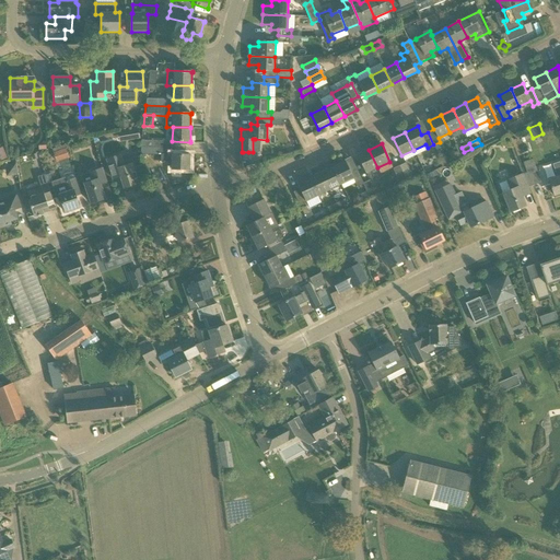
[(167,154),(167,148),(141,147),(141,154),(162,154),(161,161),(172,162),(171,168),(189,170),(189,168),(189,155),(190,155),(167,154)]
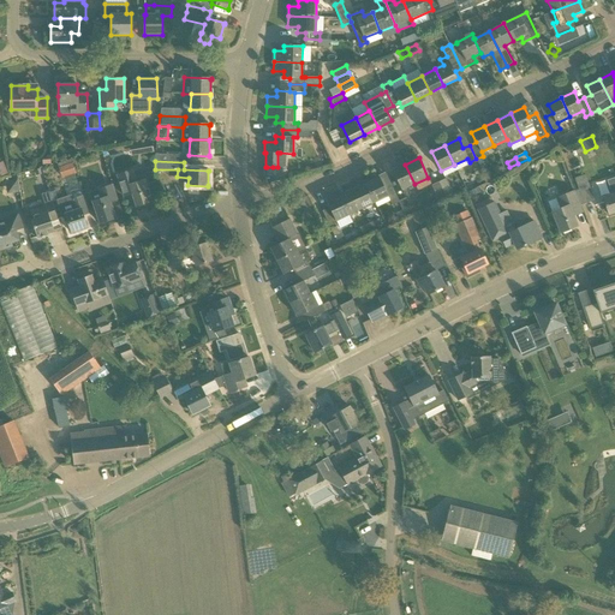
[(72,162),(59,167),(63,178),(76,174),(72,162)]
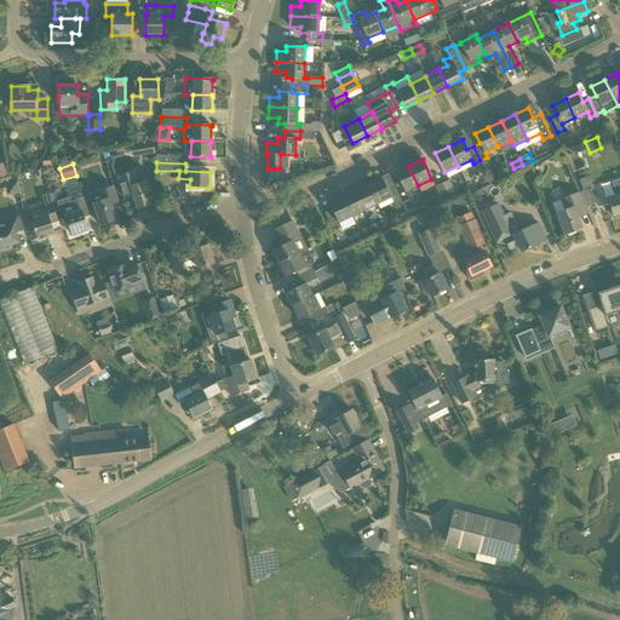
[(418,185),(408,166),(395,172),(405,193),(418,185)]
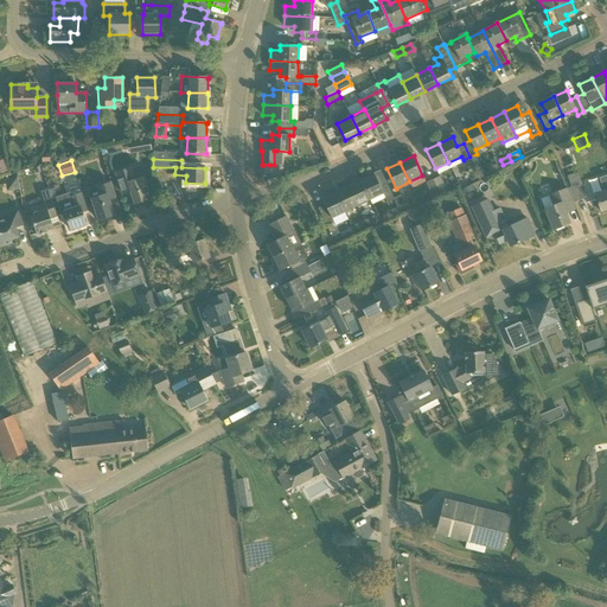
[(129,191),(136,209),(142,206),(141,202),(151,198),(142,177),(134,180),(129,168),(115,173),(122,195),(129,191)]
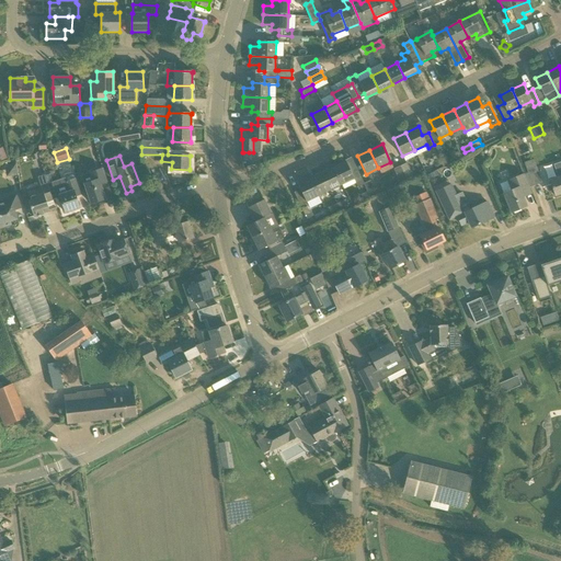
[(11,160),(12,164),(4,165),(7,176),(19,175),(16,163),(15,159),(11,160)]
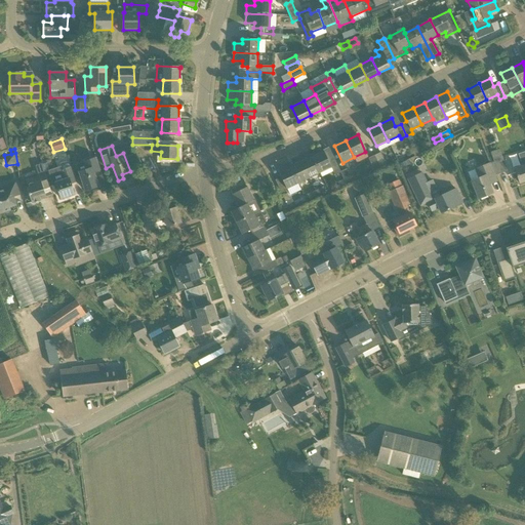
[(490,163),(495,175),(507,170),(499,150),(490,152),(494,162),(490,163)]
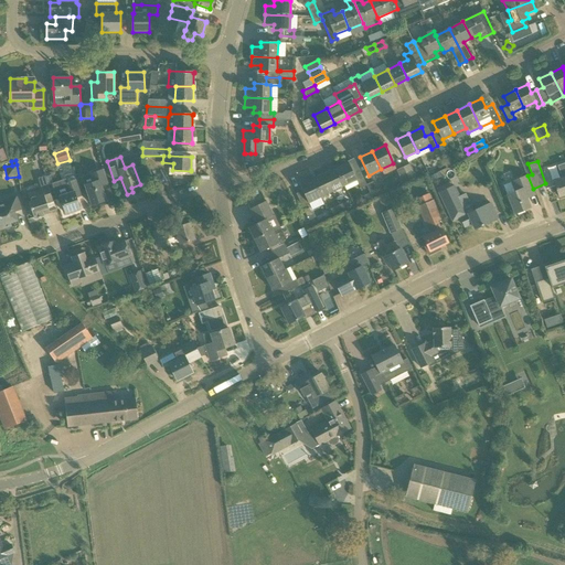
[(348,162),(336,168),(344,187),(356,181),(356,180),(352,171),(348,162)]
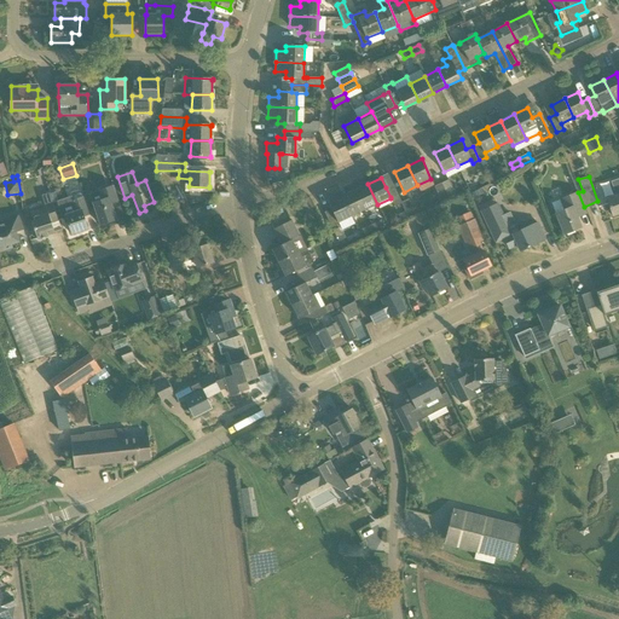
[(449,180),(441,184),(449,198),(456,195),(449,180)]
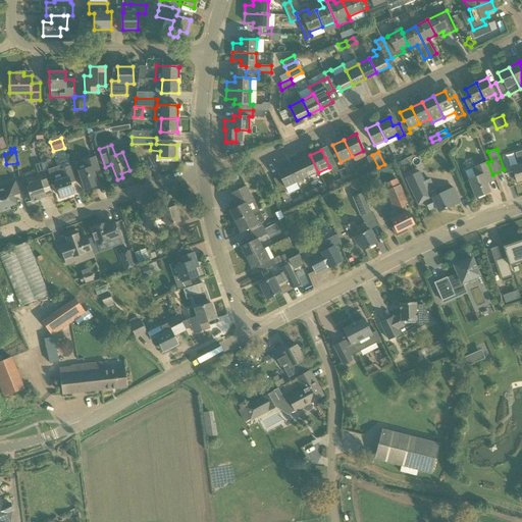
[(512,167),(517,183),(521,180),(521,152),(515,154),(519,165),(512,167)]
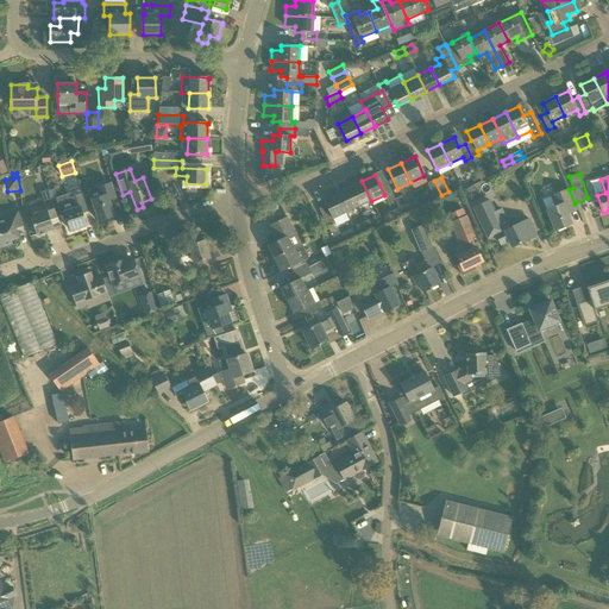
[(350,187),(358,207),(371,201),(362,181),(350,187)]
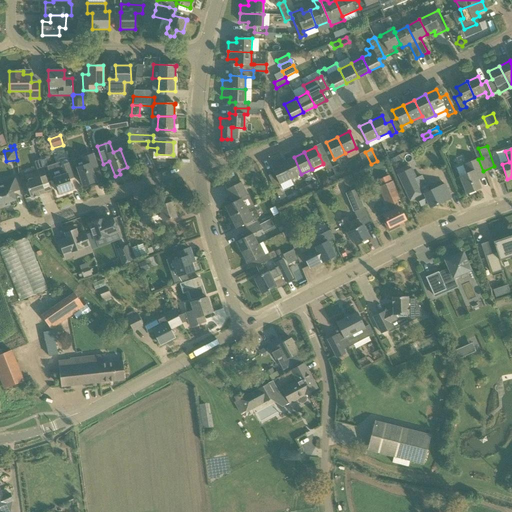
[(326,171),(332,168),(332,167),(325,152),(319,155),(323,163),(323,164),(326,171)]
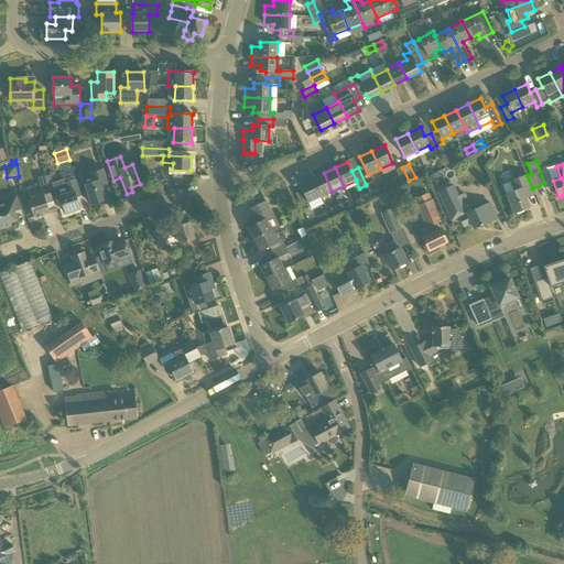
[(402,167),(396,170),(402,184),(409,181),(402,167)]
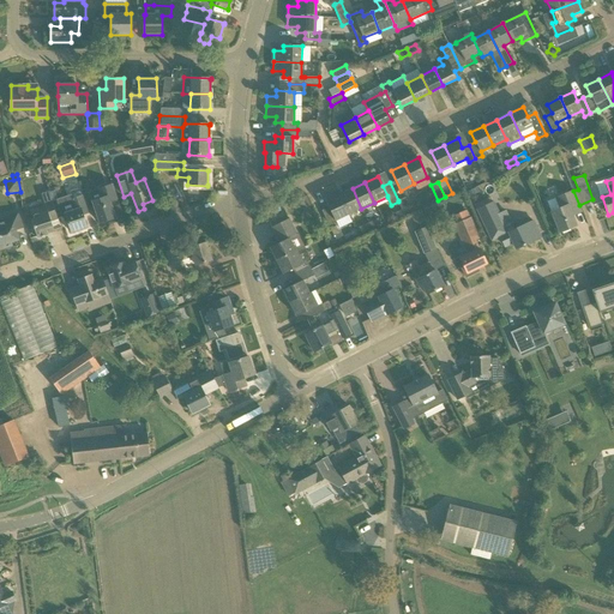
[(92,200),(100,223),(116,217),(114,210),(113,211),(110,202),(118,199),(113,185),(100,188),(102,198),(92,200)]
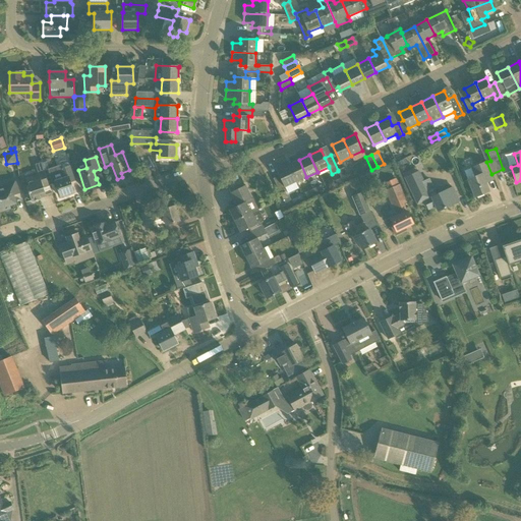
[(299,160),(288,166),(296,182),(306,177),(299,160)]
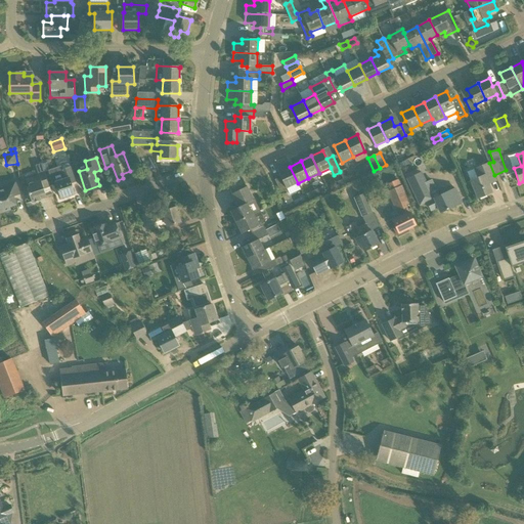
[(489,163),(467,172),(477,199),(492,192),(489,184),(496,181),(494,175),(489,163)]
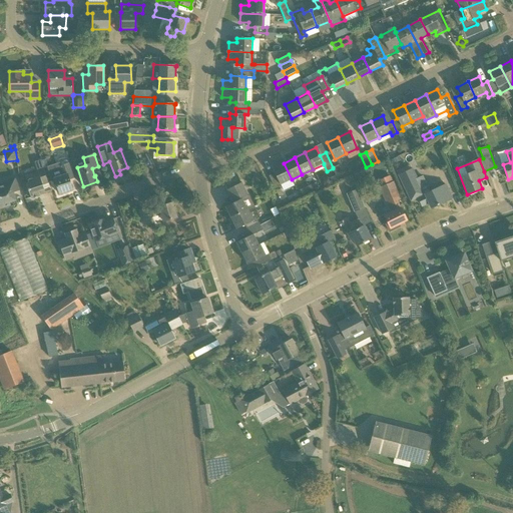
[(40,195),(45,193),(43,184),(49,182),(44,168),(41,160),(34,162),(37,170),(39,176),(34,178),(34,180),(23,184),(25,192),(29,191),(31,198),(40,195)]
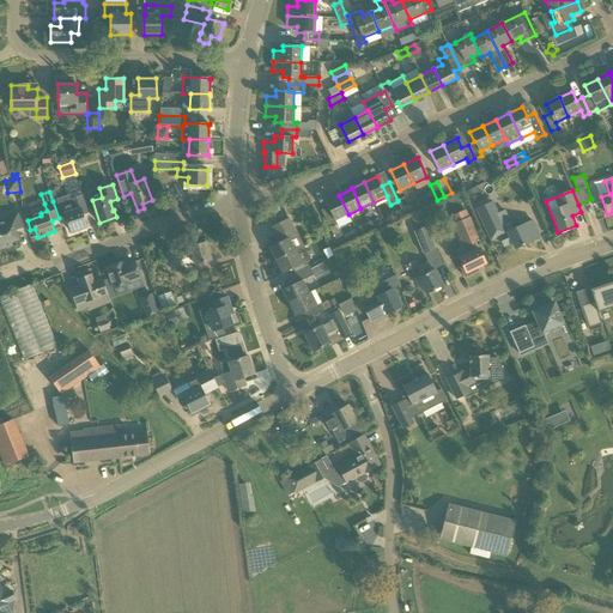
[(84,195),(83,195),(82,193),(79,192),(73,193),(72,196),(73,199),(60,204),(59,205),(62,214),(65,213),(71,232),(87,226),(83,216),(90,213),(84,195)]
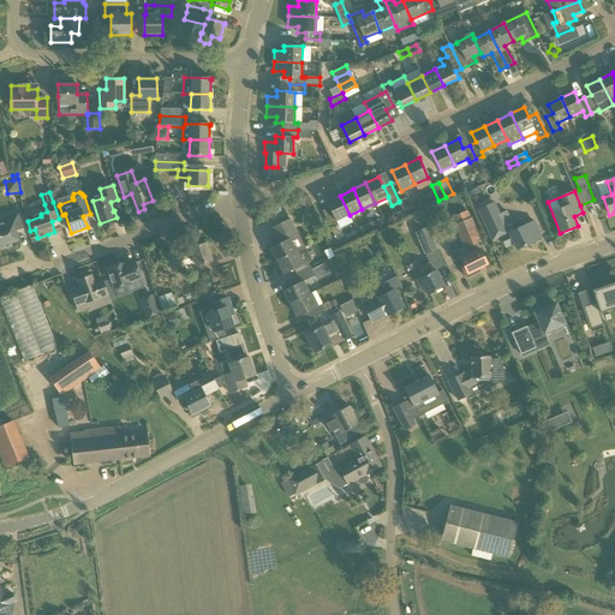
[(305,196),(298,201),(305,213),(312,208),(305,196)]
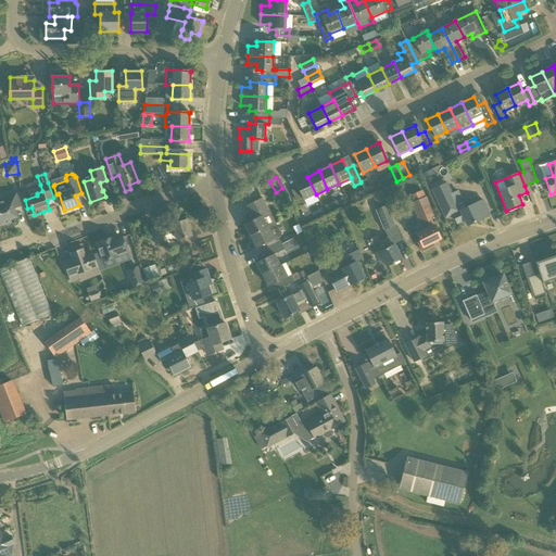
[(299,207),(304,204),(306,203),(304,200),(316,194),(307,177),(295,182),(298,189),(292,191),(299,207)]
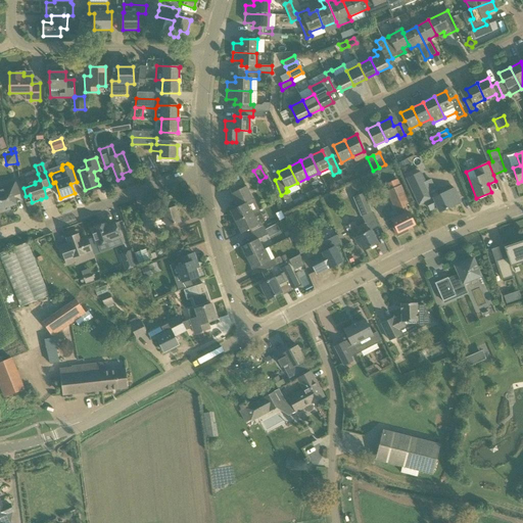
[(345,169),(339,171),(339,172),(345,184),(351,181),(345,169)]
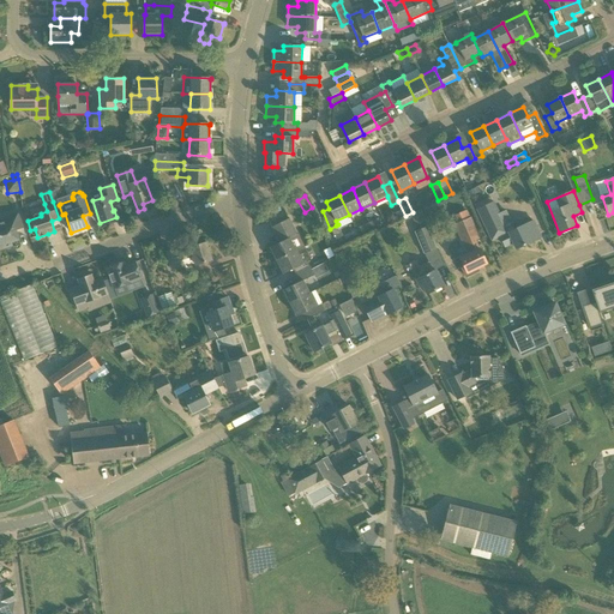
[(516,250),(541,238),(536,227),(533,221),(507,233),(493,202),(477,210),(492,240),(500,236),(505,247),(513,242),(516,250)]
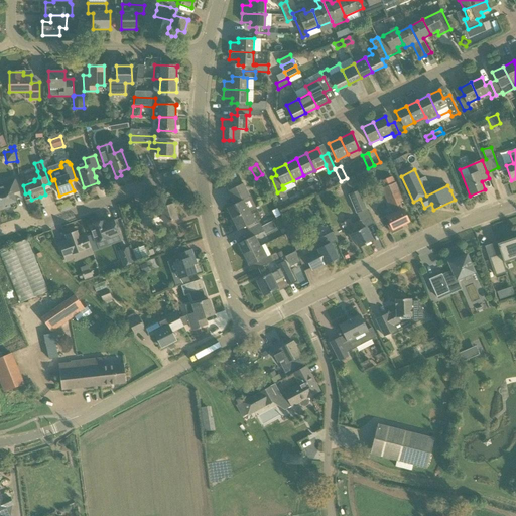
[(367,209),(360,190),(354,175),(345,179),(351,194),(348,195),(356,214),(367,209)]
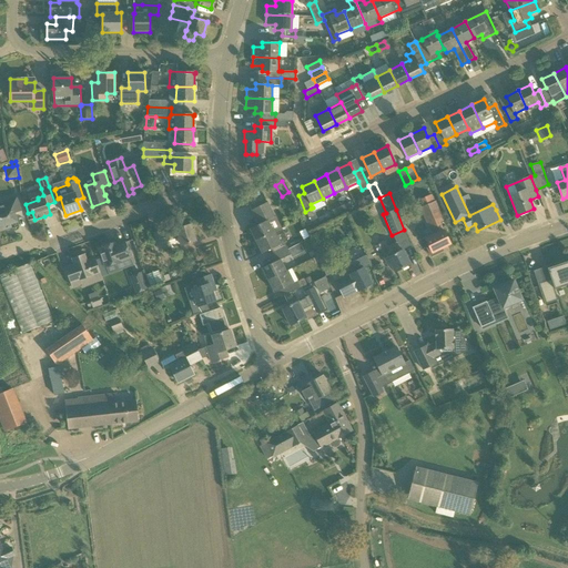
[(0,206),(0,231),(12,227),(11,224),(18,222),(14,213),(21,211),(17,198),(2,202),(3,205),(0,206)]
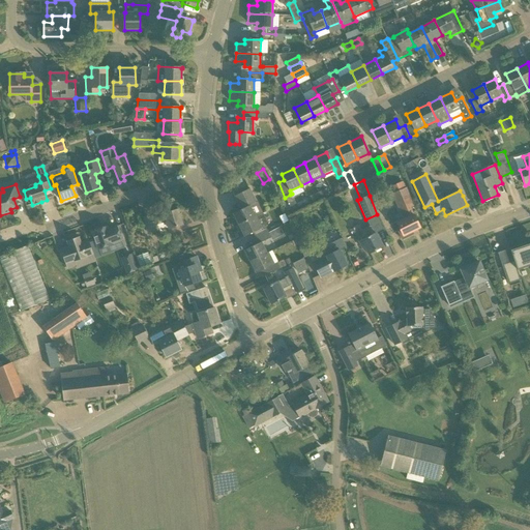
[(239,225),(256,216),(251,205),(255,203),(252,198),(254,197),(249,188),(234,196),(241,209),(233,213),(239,225)]
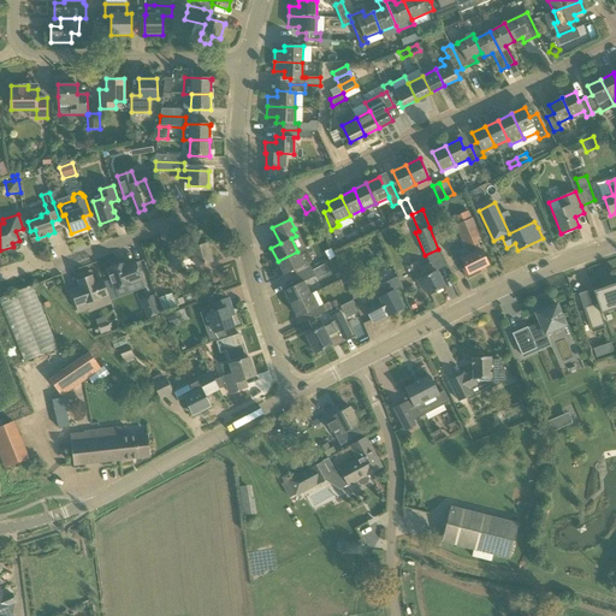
[(369,224),(372,229),(381,225),(379,219),(369,224)]
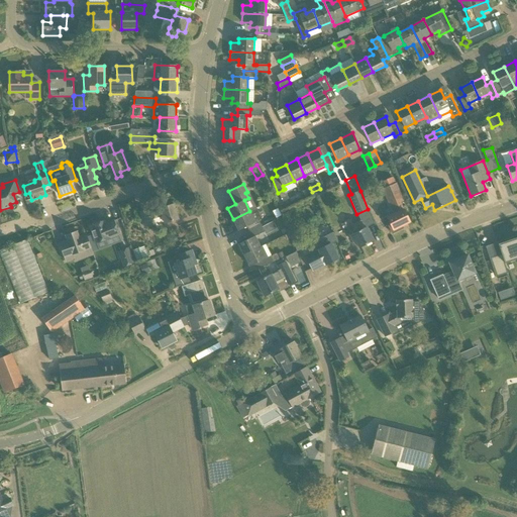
[(397,184),(385,189),(384,190),(391,207),(393,206),(396,213),(387,217),(391,224),(388,225),(393,233),(403,228),(402,226),(410,222),(404,209),(403,210),(400,202),(404,200),(397,184)]
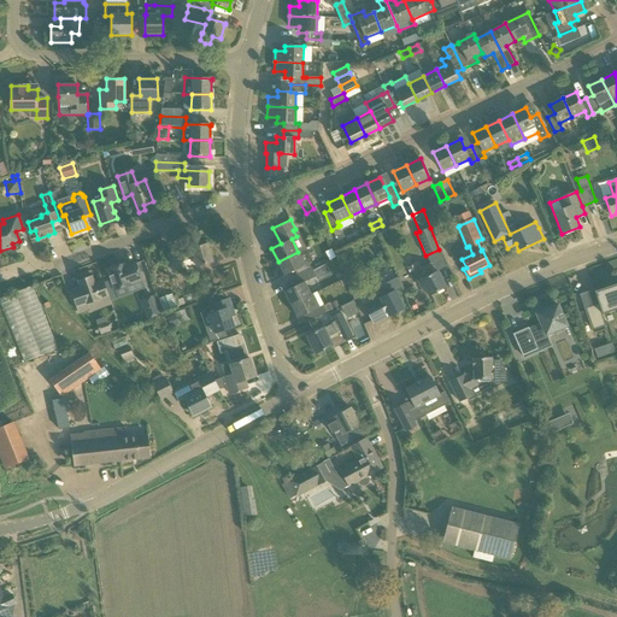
[(364,234),(372,229),(370,224),(360,229),(364,234)]
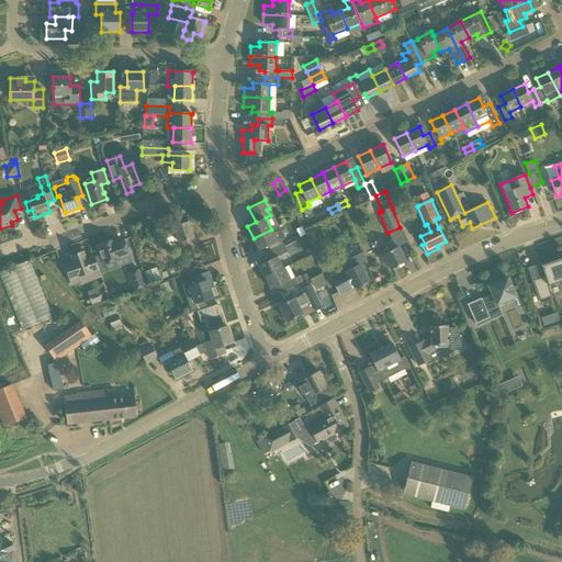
[(165,245),(163,238),(177,235),(179,243),(194,238),(189,222),(173,227),(175,227),(161,232),(160,228),(152,231),(157,247),(165,245)]
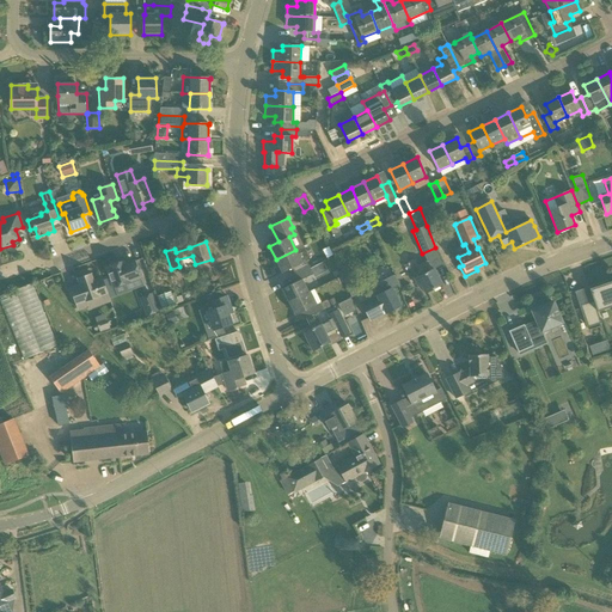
[(304,246),(295,250),(276,259),(282,273),(292,269),(294,274),(310,267),(307,261),(310,259),(304,246)]
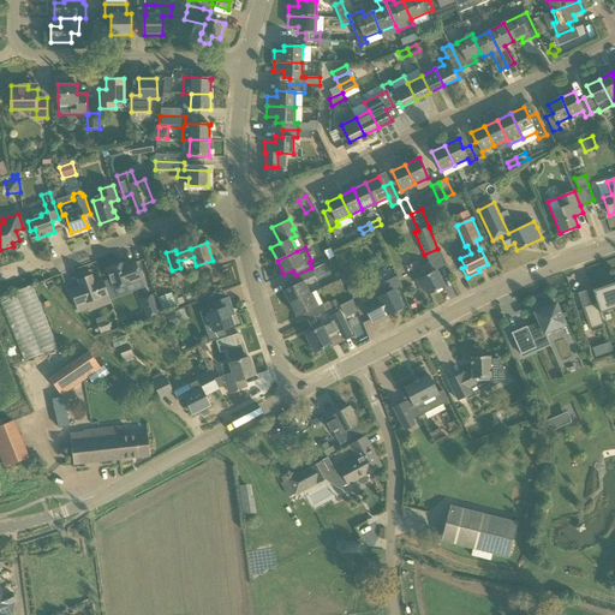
[(124,263),(118,264),(107,269),(114,290),(142,280),(135,262),(125,267),(124,263)]
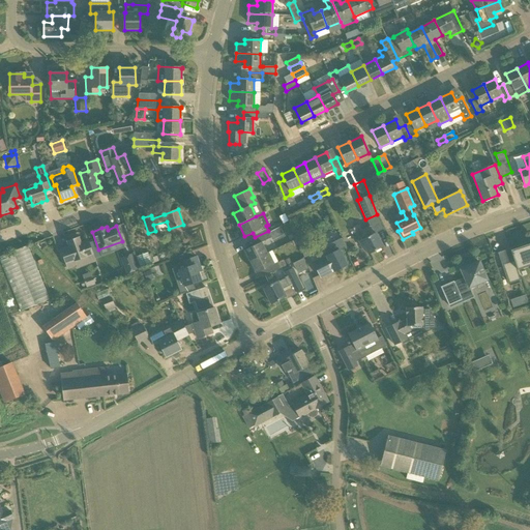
[(383,246),(376,233),(372,226),(362,231),(359,226),(353,228),(360,241),(359,242),(362,248),(365,246),(369,254),(383,246)]
